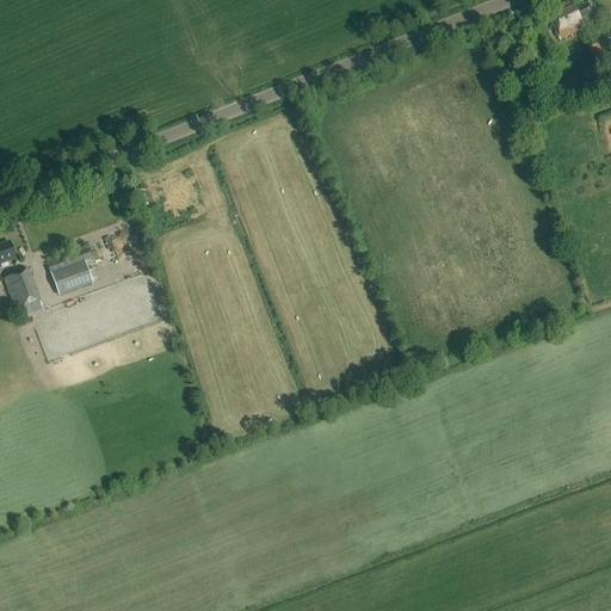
[(581,30),(598,23),(590,4),(576,8),(573,0),(572,0),(547,11),(561,41),(581,31),(581,30)]
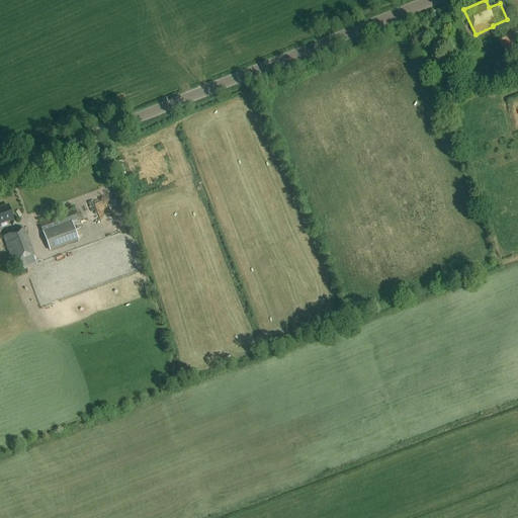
[(499,37),(505,51),(517,45),(517,34),(515,29),(499,37)]
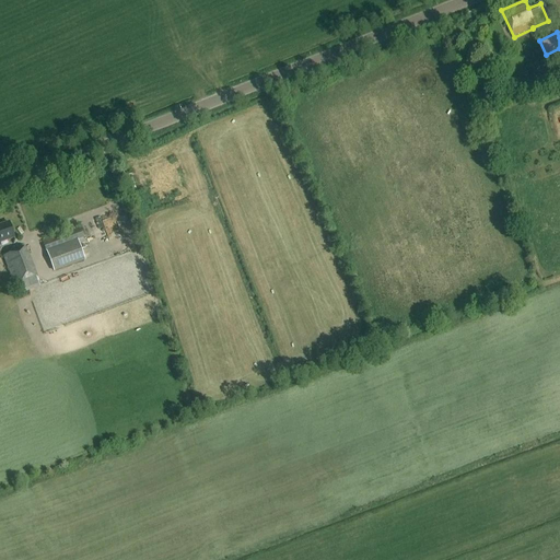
[(125,173),(131,191),(141,188),(135,170),(125,173)]
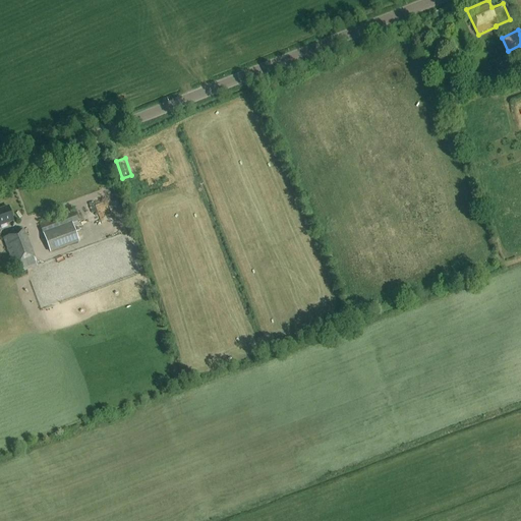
[(0,229),(1,229),(0,226),(13,222),(9,208),(0,211),(0,229)]
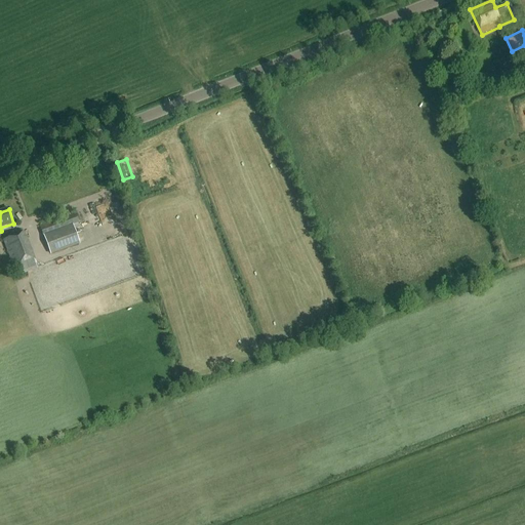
[(79,221),(75,212),(40,226),(43,235),(79,221)]
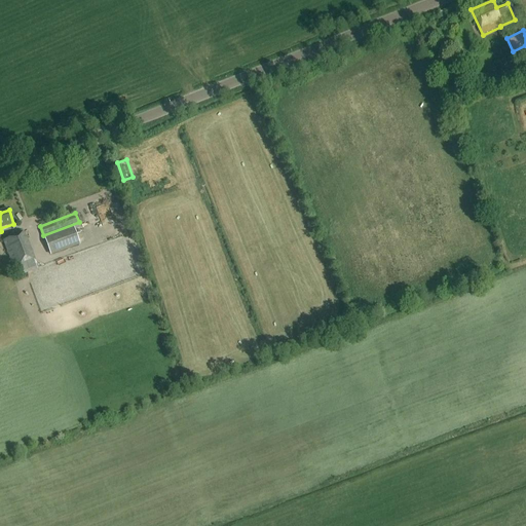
[(43,235),(50,256),(80,245),(72,225),(43,235)]
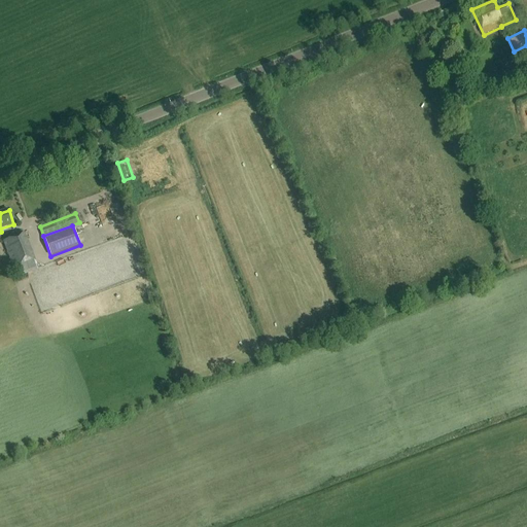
[(19,277),(38,270),(24,233),(3,241),(14,272),(16,271),(19,277)]
